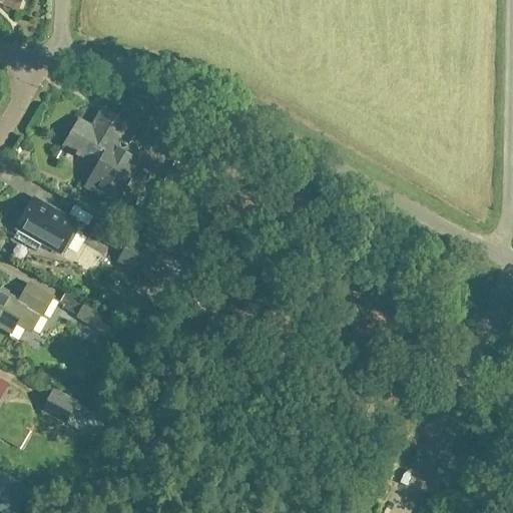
[(0,0),(0,4),(18,11),(22,0),(0,0)]
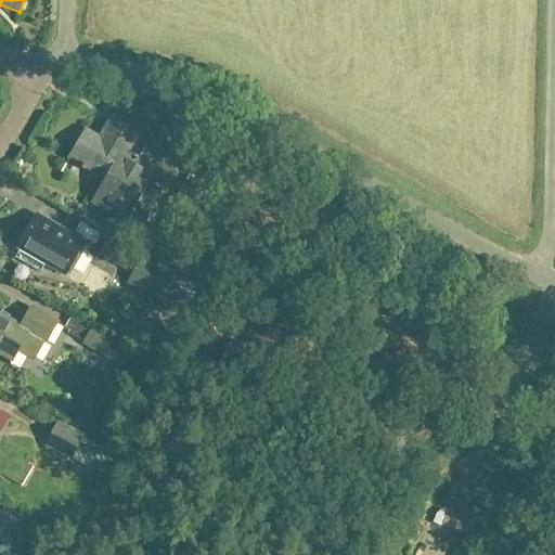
[(87,169),(105,179),(90,204),(124,222),(155,168),(129,153),(139,138),(108,120),(99,138),(86,130),(68,158),(82,166),(81,169),(86,172),(87,169)]
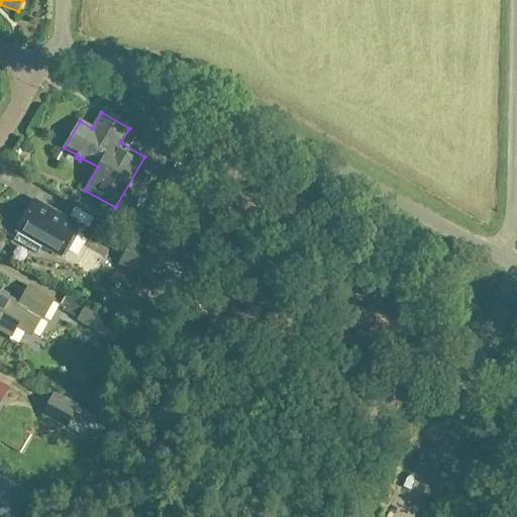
[(181,212),(189,197),(165,184),(156,199),(181,212)]
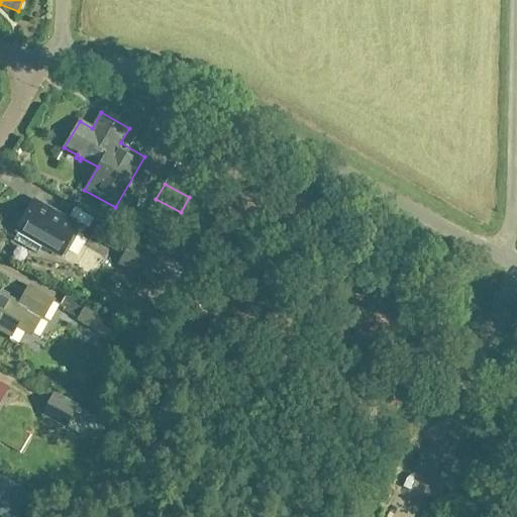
[(78,226),(33,201),(16,231),(61,256),(78,226)]
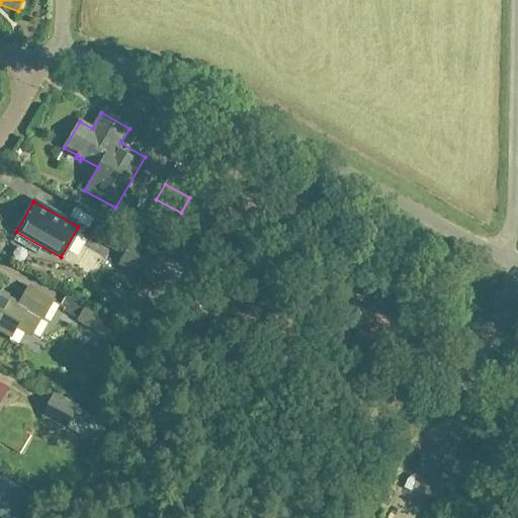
[(149,252),(100,224),(91,239),(123,257),(117,266),(145,282),(160,258),(149,252)]
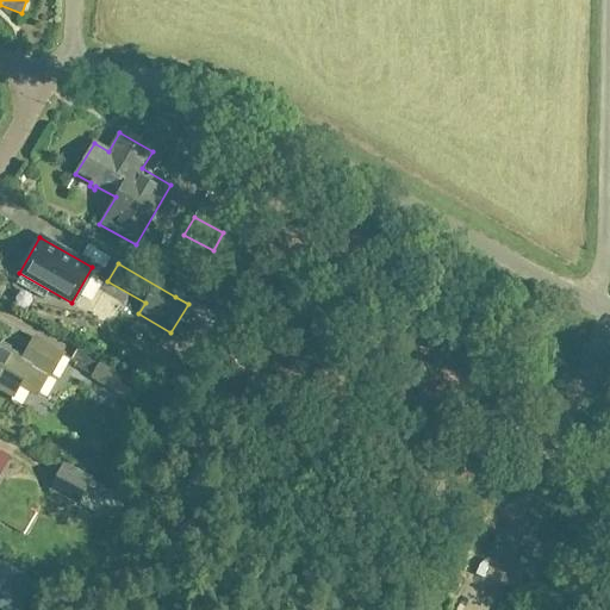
[(168,285),(188,297),(200,274),(186,265),(184,268),(179,266),(168,285)]
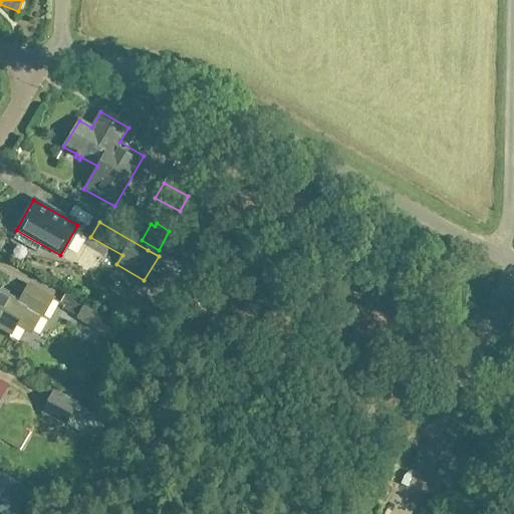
[(29,285),(19,302),(0,291),(0,328),(11,334),(16,325),(30,333),(40,316),(42,317),(53,298),(29,285)]
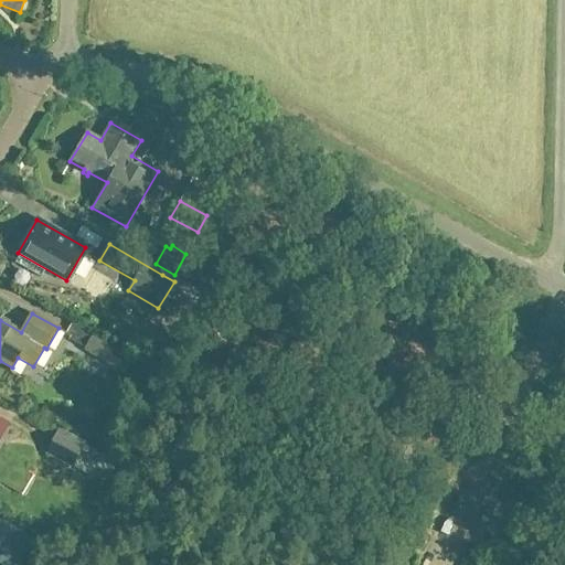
[(124,374),(132,359),(92,336),(83,351),(124,374)]
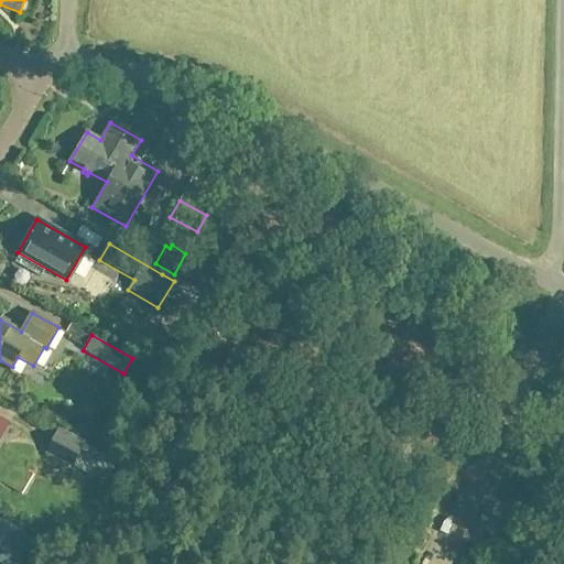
[(44,453),(72,467),(86,442),(58,427),(44,453)]
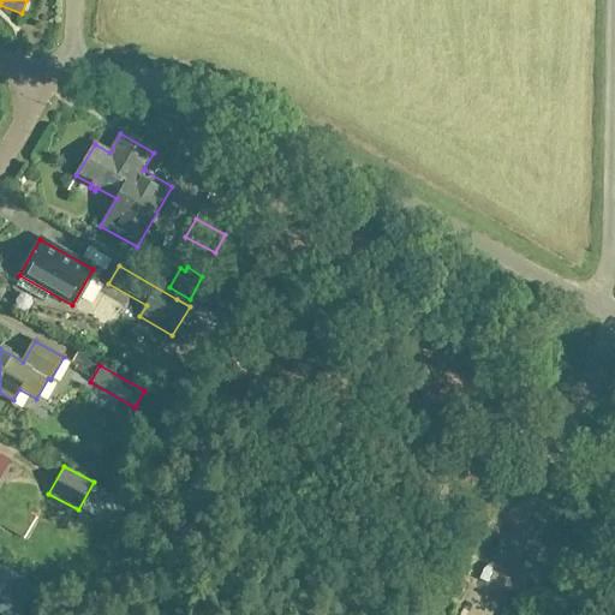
[(0,614),(17,614),(21,610),(0,599),(0,614)]
